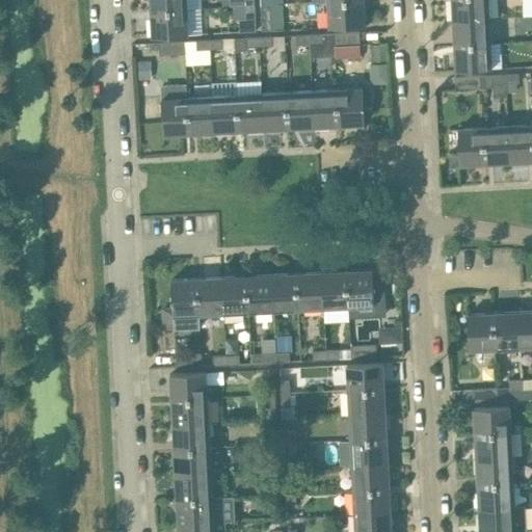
[(151,0),(152,10),(187,8),(186,0),(151,0)]
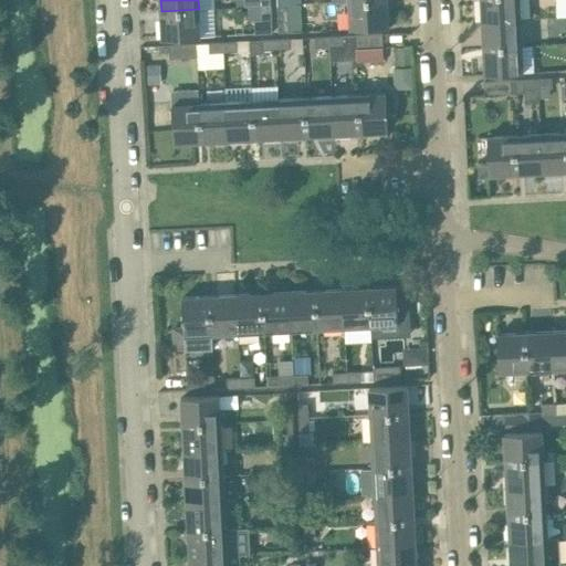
[(389,27),(387,0),(371,0),(349,1),(350,29),(389,27)]
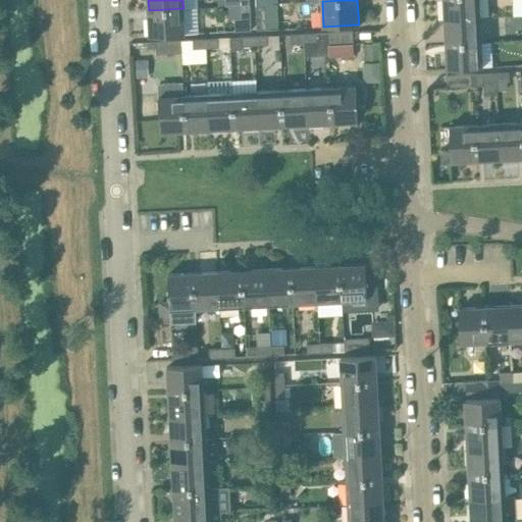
[(480,17),(478,0),(444,0),(446,19),(480,17)]
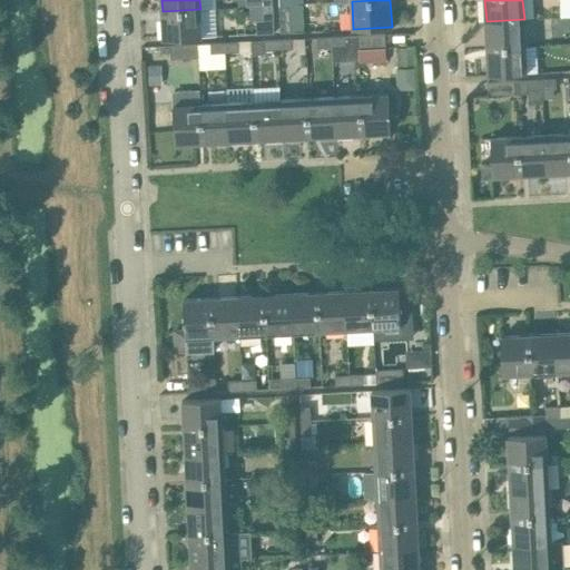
[(273,6),(263,6),(264,20),(256,20),(257,33),(274,32),(273,6)]
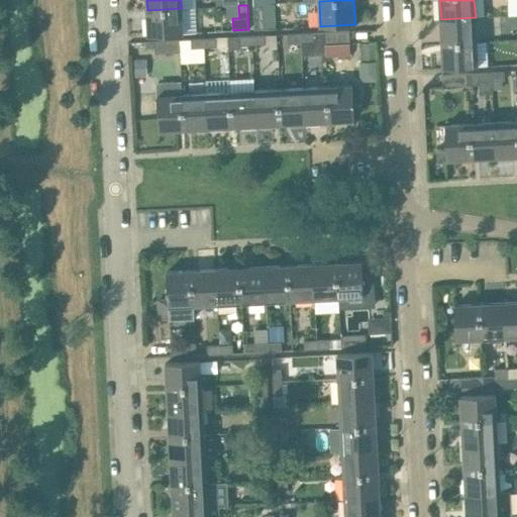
[(264,5),(254,5),(255,29),(265,29),(264,5)]
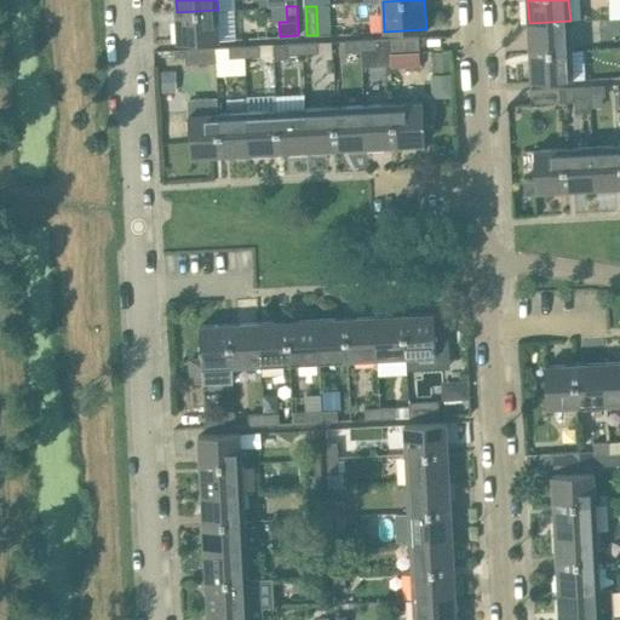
[(220,40),(218,10),(177,12),(178,42),(220,40)]
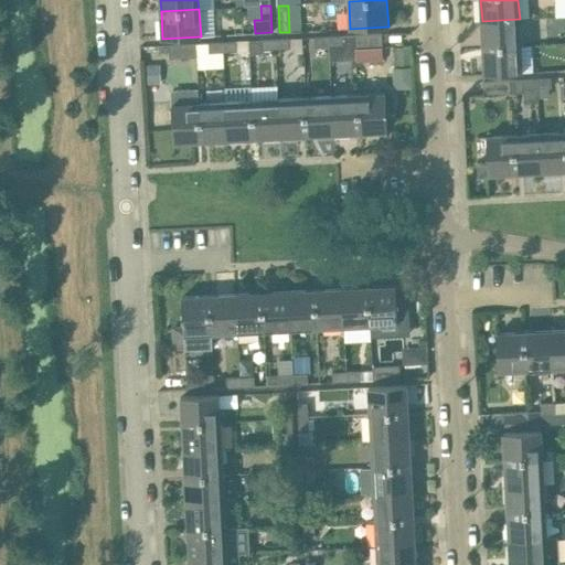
[(521,45),(520,19),(482,21),(483,48),(521,45)]
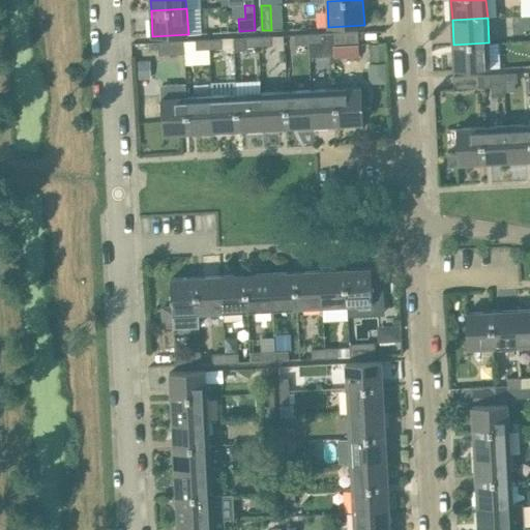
[(359,43),(358,31),(333,33),(334,46),(359,43)]
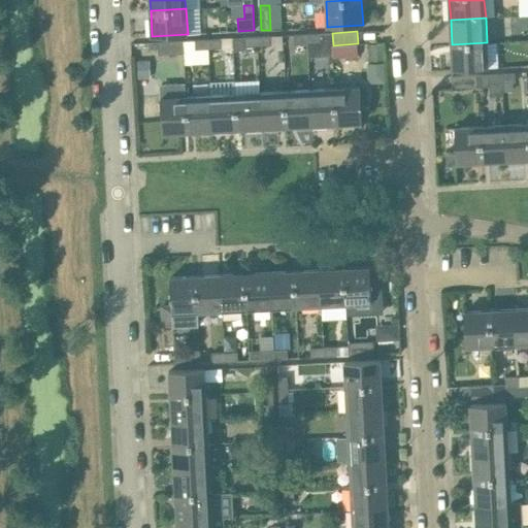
[(320,33),(307,34),(307,43),(321,42),(320,33)]
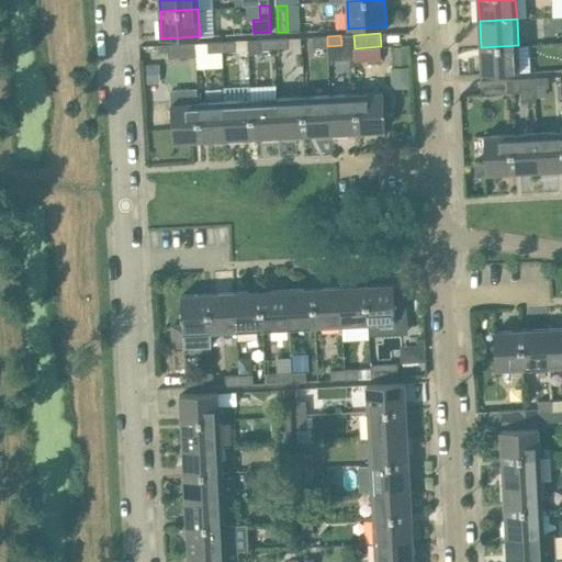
[(327,46),(327,36),(313,36),(314,47),(327,46)]
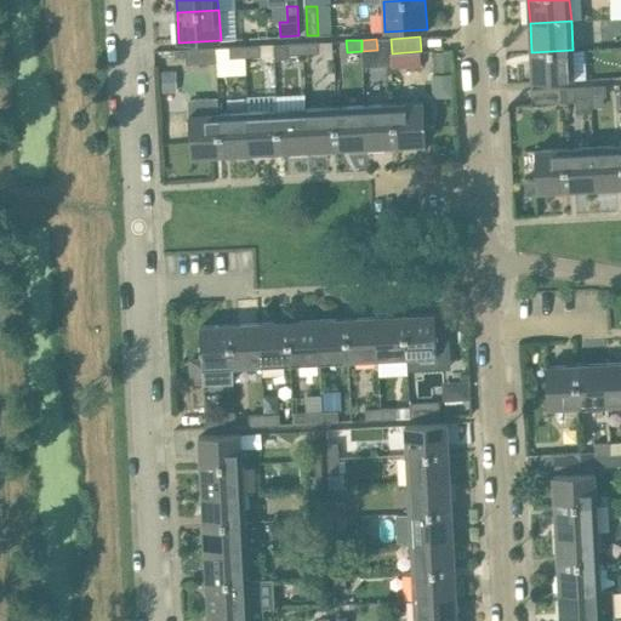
[(318,43),(303,44),(303,55),(319,53),(318,43)]
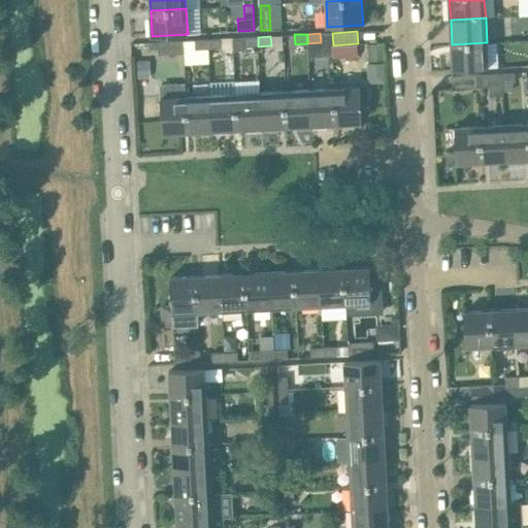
[(258,46),(258,37),(244,37),(245,46),(258,46)]
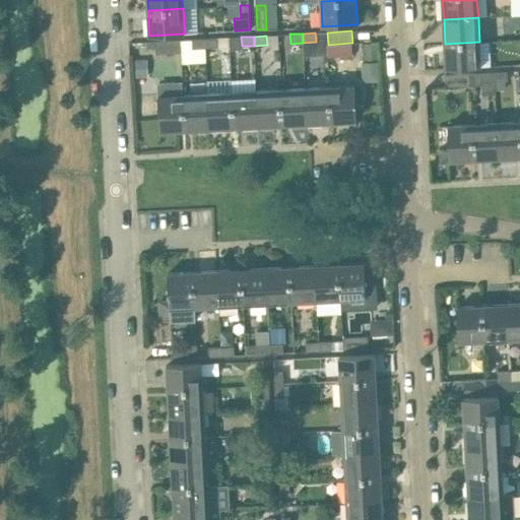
[(217,38),(205,39),(205,48),(218,47),(217,38)]
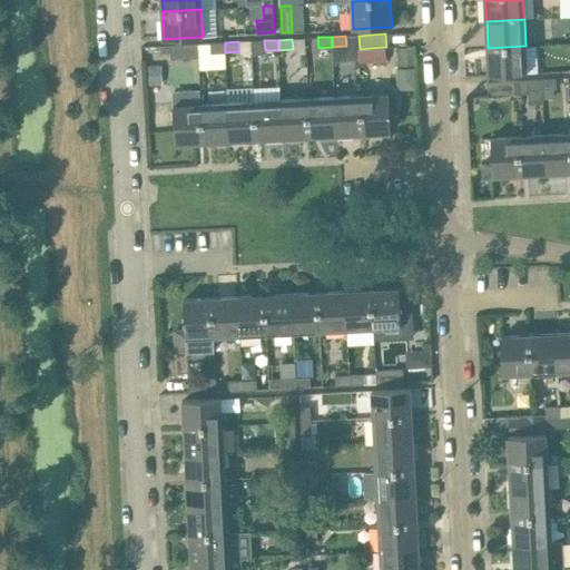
[(210,43),(212,53),(225,52),(225,42),(210,43)]
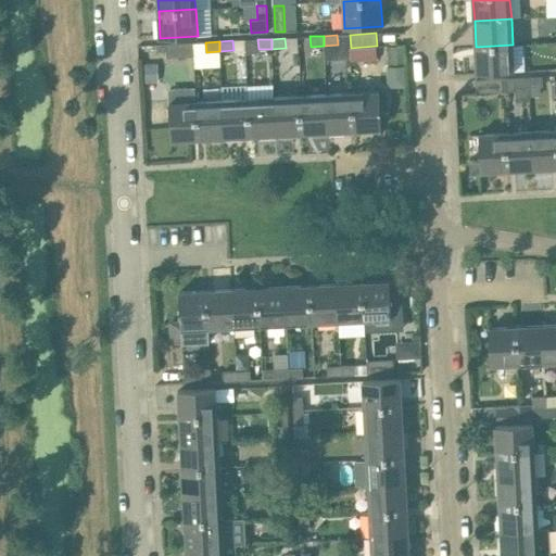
[(194,55),(193,42),(166,45),(167,58),(194,55)]
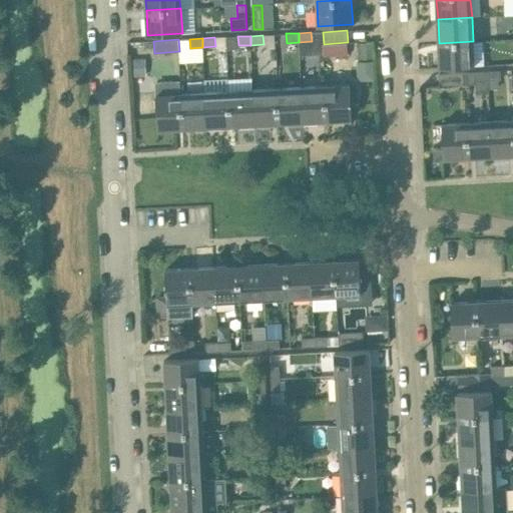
[(473,41),(439,43),(440,67),(474,66),(473,41)]
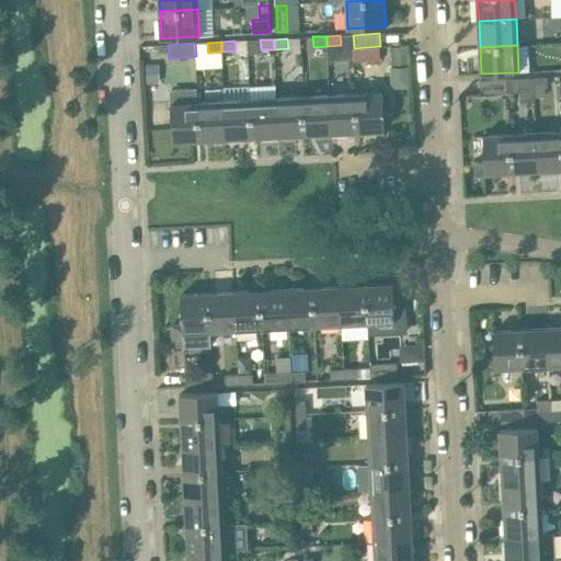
[(159,65),(147,65),(147,83),(160,82),(159,65)]
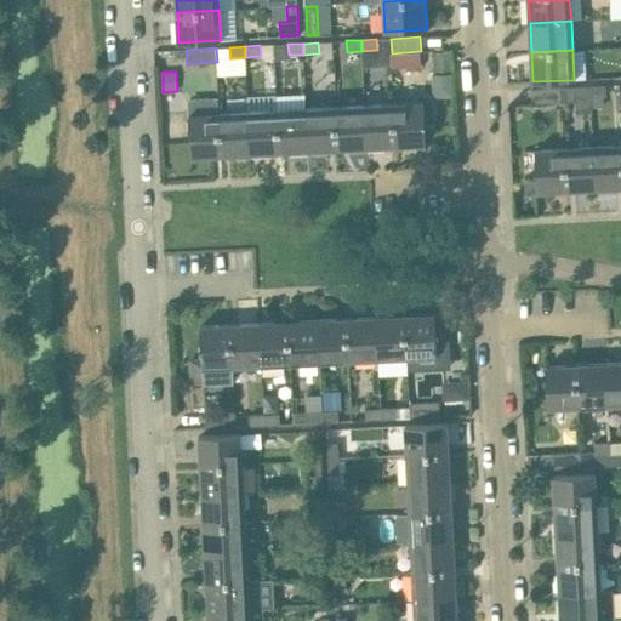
[(605,85),(591,86),(591,97),(607,96),(605,85)]
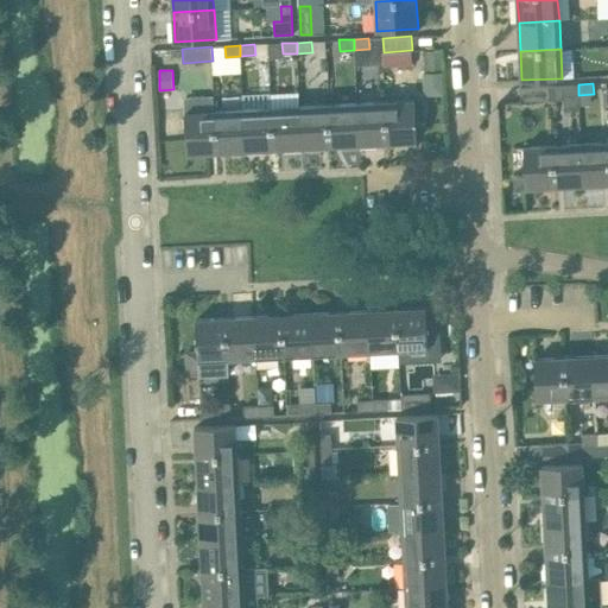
[(578,95),(578,84),(563,84),(564,96),(578,95)]
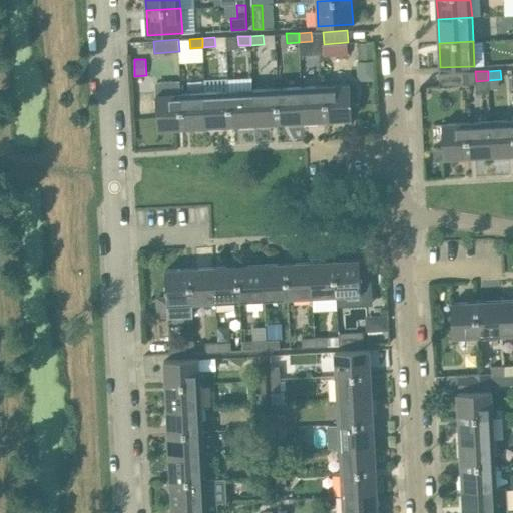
[(464,72),(439,73),(440,86),(465,84),(464,72)]
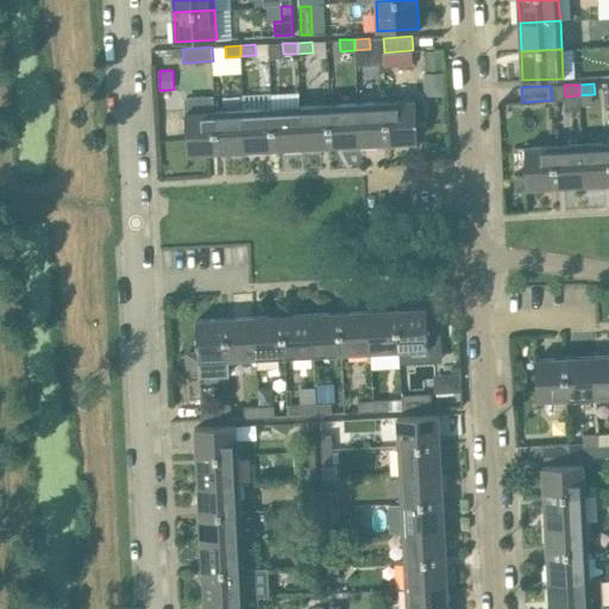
[(387,102),(388,143),(418,142),(415,100),(387,102)]
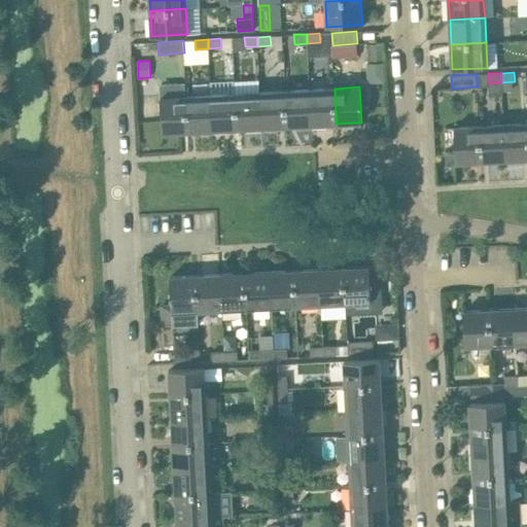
[(311,125),(336,124),(335,89),(310,90),(311,125)]
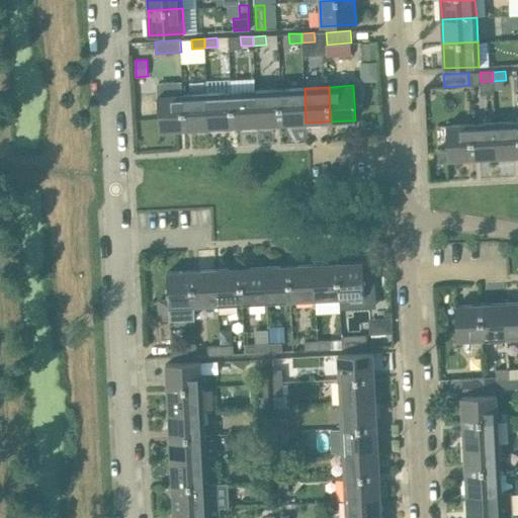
[(282,123),(306,122),(305,88),(280,89),(282,123)]
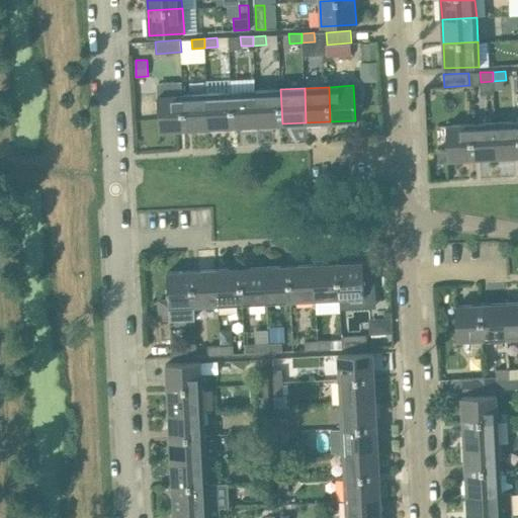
[(258,125),(282,123),(280,89),(256,90),(258,125)]
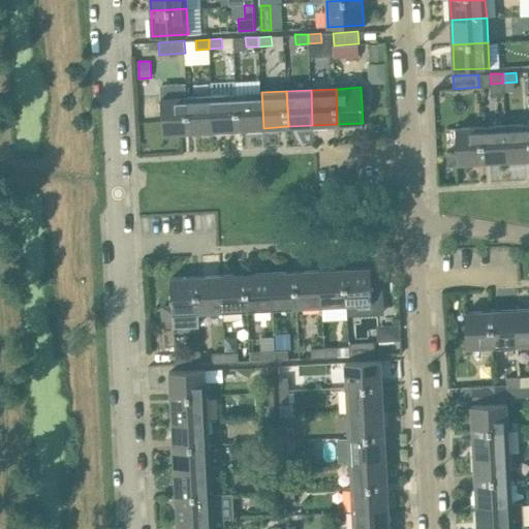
[(239,129),(263,128),(261,92),(237,94),(239,129)]
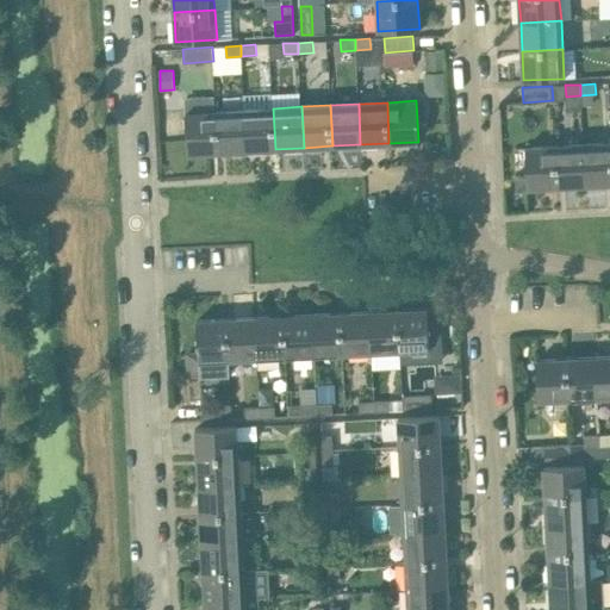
[(247,150),(275,149),(273,109),(244,110),(247,150)]
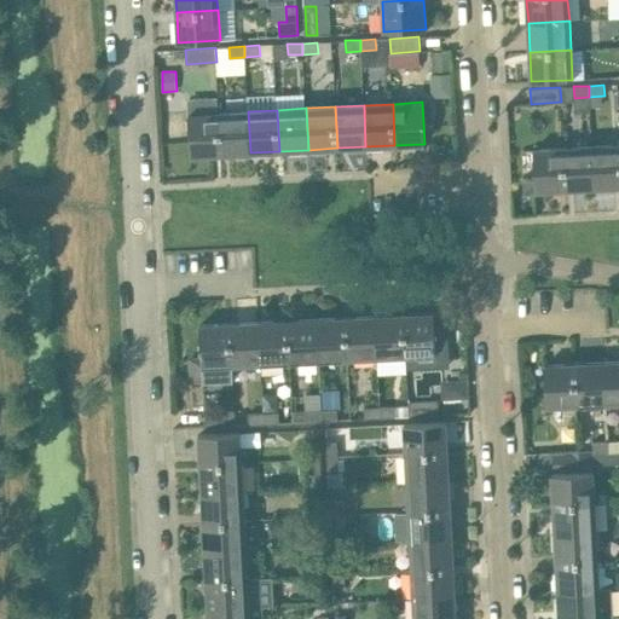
[(221,154),(250,152),(248,111),(219,113),(221,154)]
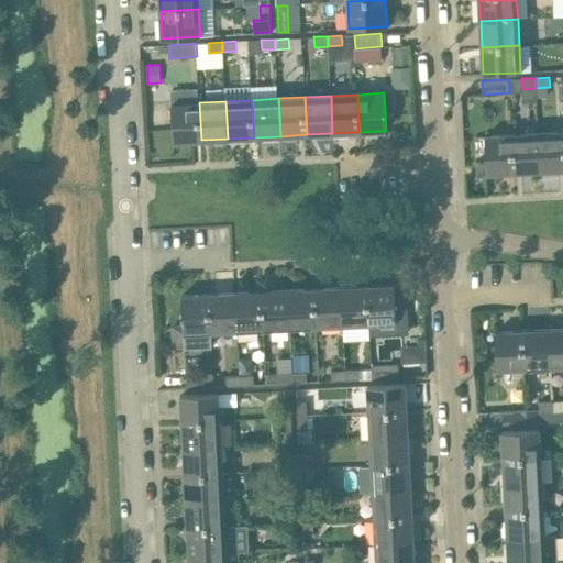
[(201,140),(199,102),(172,105),(174,142),(201,140)]
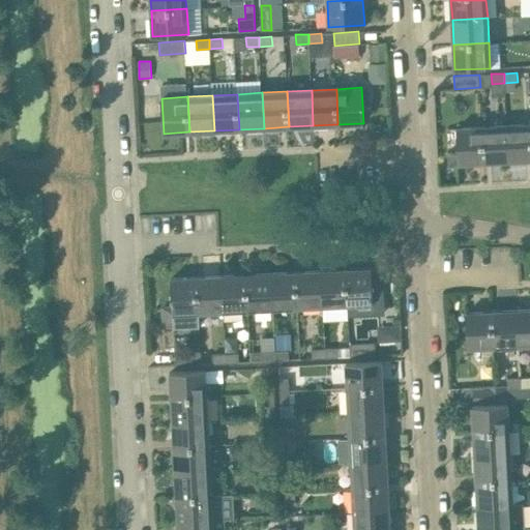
[(509,160),(529,159),(529,123),(507,125),(509,160)]
